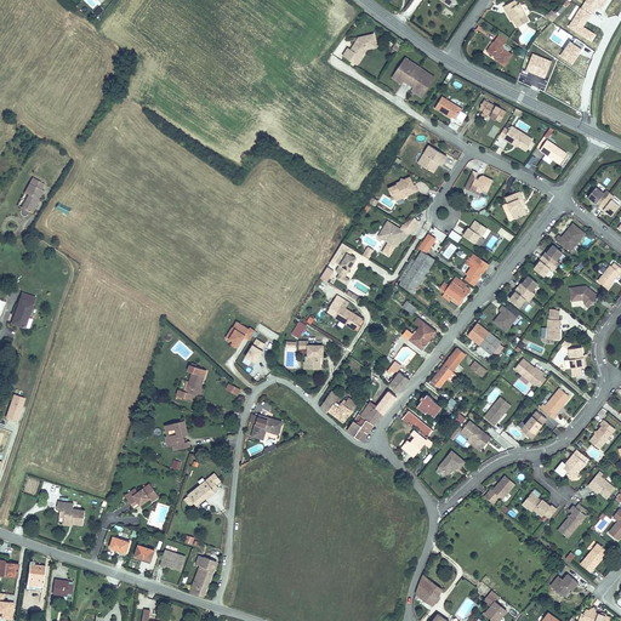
[(604,55),(611,39),(605,35),(609,27),(610,28),(620,5),(620,0),(591,0),(584,15),(596,21),(576,63),(588,69),(590,68),(597,72),(604,55)]
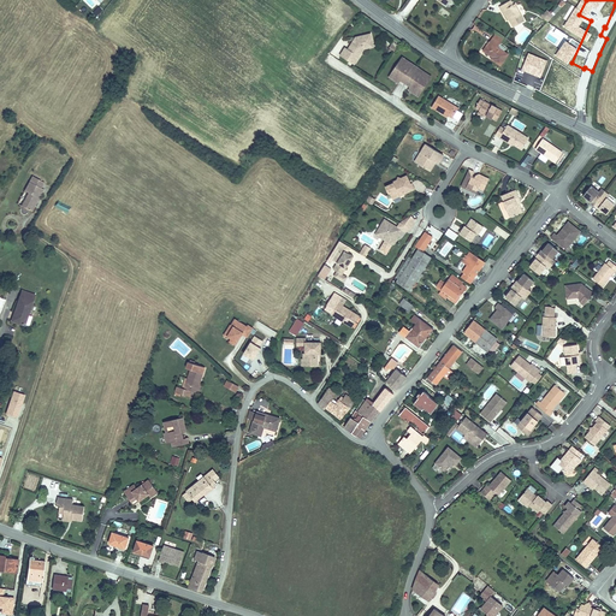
[(525,21),(515,4),(513,5),(510,6),(508,1),(499,6),(502,11),(504,10),(509,19),(514,27),(525,21)]
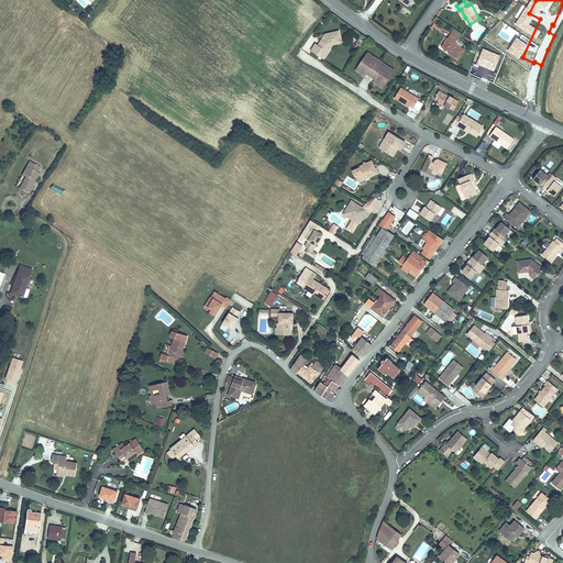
[(88,15),(94,9),(89,6),(84,12),(88,15)]
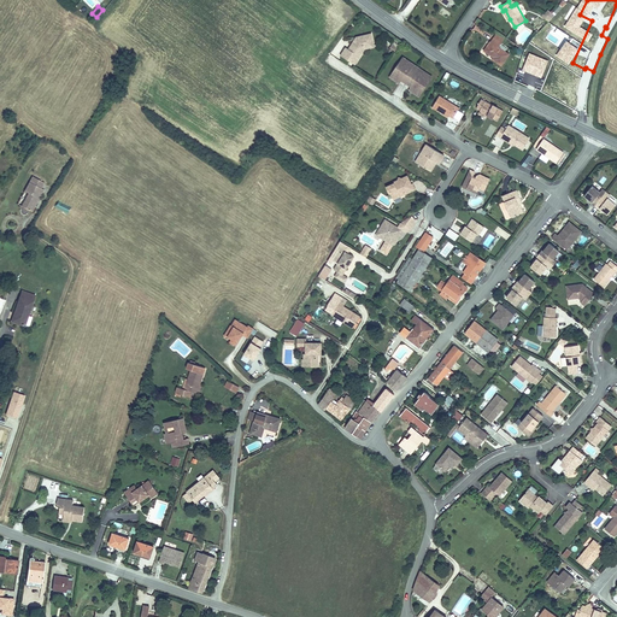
[(341,56),(351,62),(356,54),(359,57),(365,50),(375,47),(371,34),(356,37),(348,50),(346,47),(341,56)]
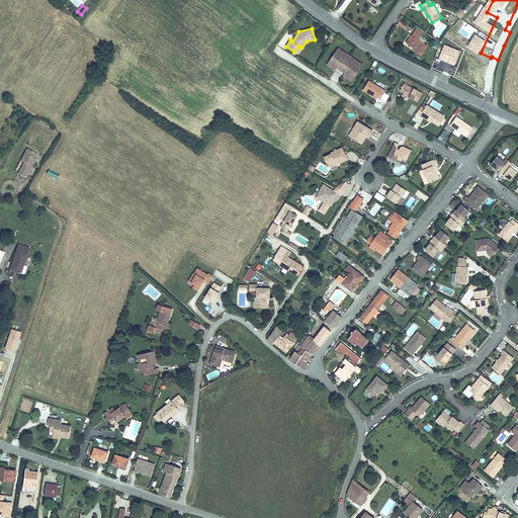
[(423,32),(417,28),(414,31),(421,36),(423,32)]
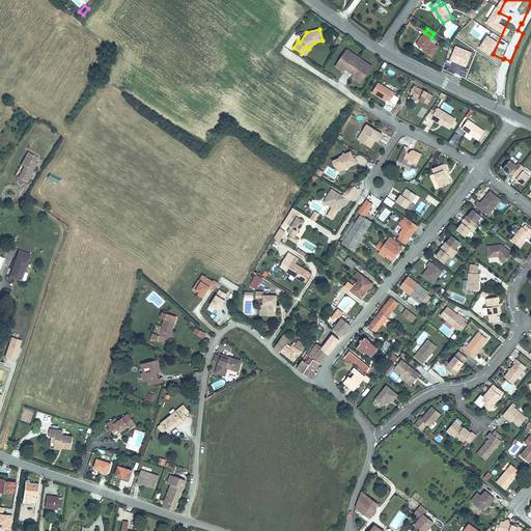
[(435,45),(429,40),(430,37),(431,37),(424,32),(417,44),(425,49),(424,51),(431,56),(438,47),(435,45)]
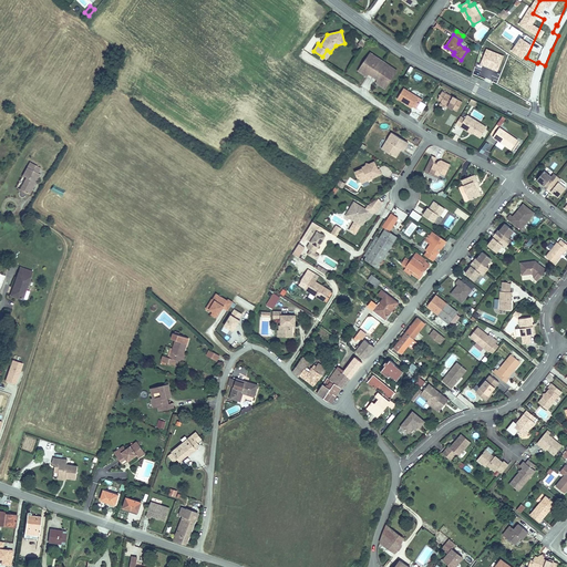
[(496,55),(504,43),(493,35),(485,49),(496,55)]
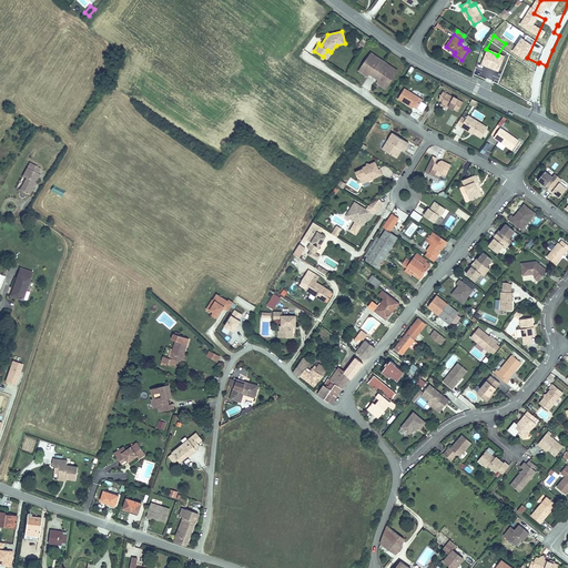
[(366,67),(362,72),(368,77),(369,74),(372,71),(373,72),(375,70),(377,71),(384,62),(372,53),(364,64),(366,67)]
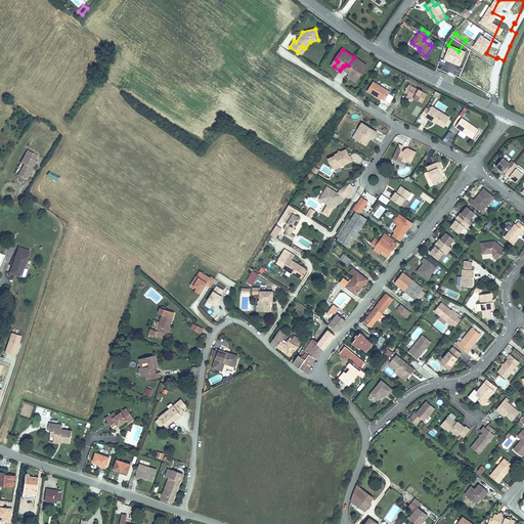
[(354,57),(348,66),(351,68),(350,71),(351,71),(349,74),(347,76),(353,80),(357,75),(359,76),(366,66),(354,57)]
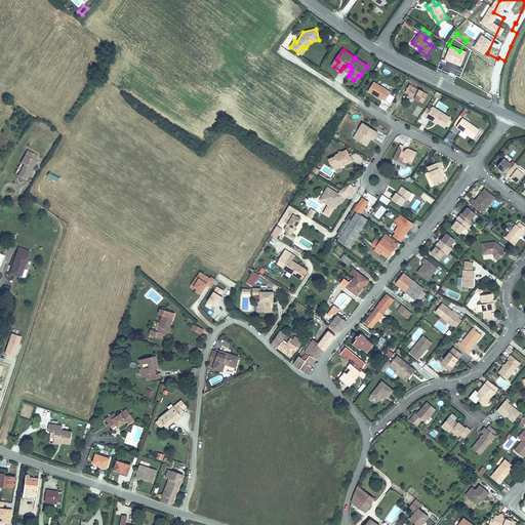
[(499,73),(503,63),(495,59),(491,69),(499,73)]
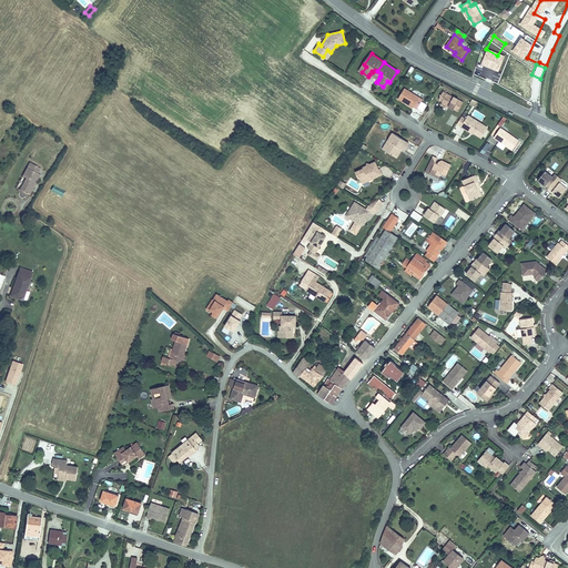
[(484,79),(487,72),(476,67),(474,74),(484,79)]
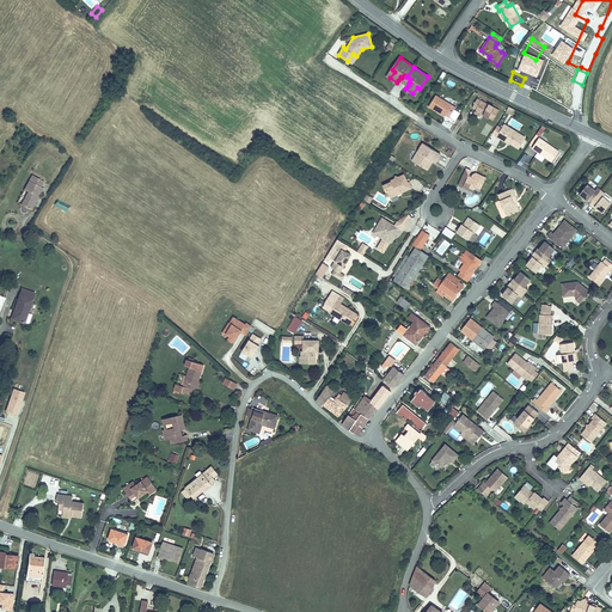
[(552,99),(556,92),(536,81),(532,89),(552,99)]
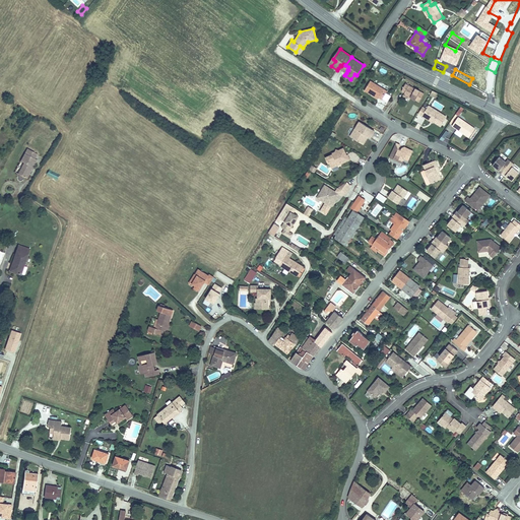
[(387,91),(371,81),(365,90),(378,99),(379,98),(382,100),(387,91)]
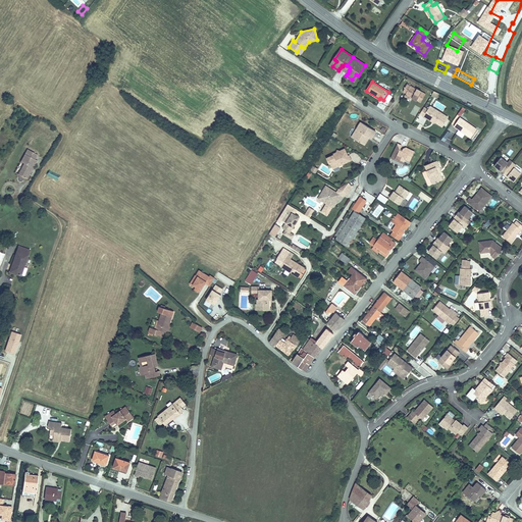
[(426,94),(407,84),(403,92),(406,93),(406,94),(411,97),(421,103),(426,94)]
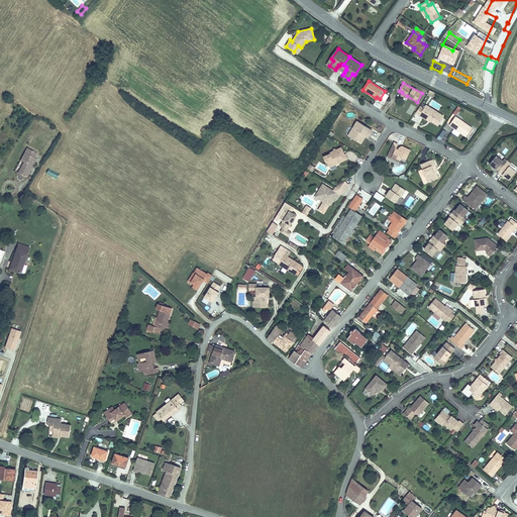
[(427,110),(424,108),(419,115),(423,118),(424,116),(431,121),(438,125),(443,116),(429,107),(427,110)]
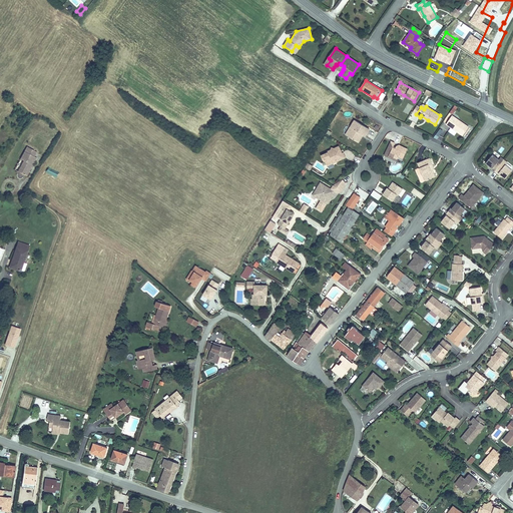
[(469,126),(452,115),(446,124),(463,135),(469,126)]
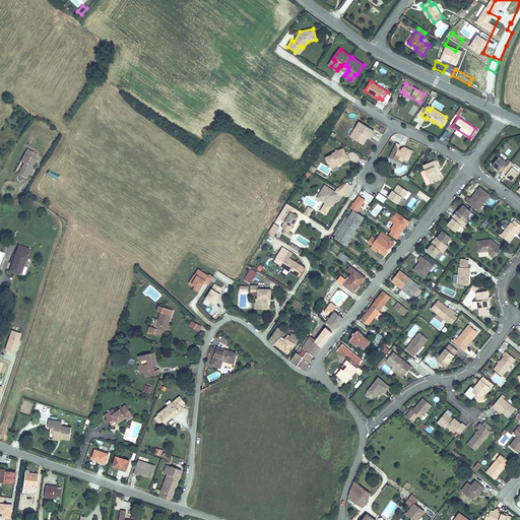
[(355,134),(352,138),(363,144),(367,139),(365,138),(367,136),(368,136),(370,138),(375,131),(373,130),(360,122),(352,132),(355,134)]
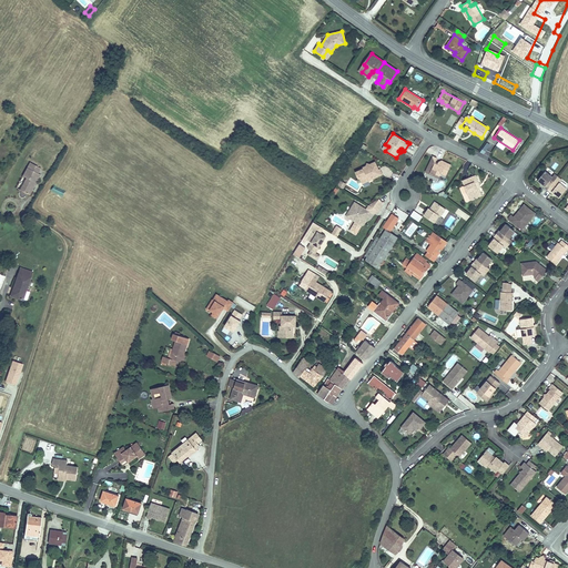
[(483,154),(490,145),(487,143),(479,152),(483,154)]
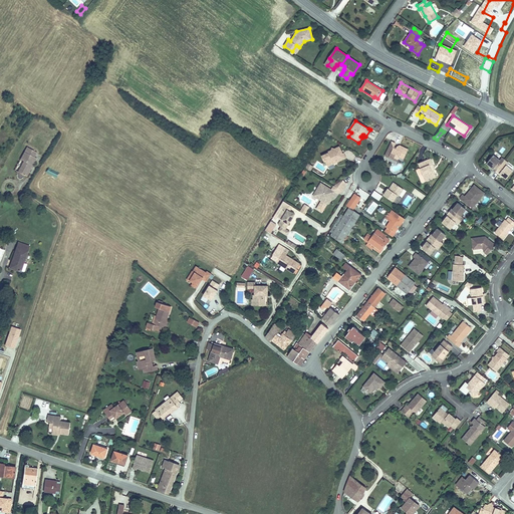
[(396,144),(392,142),(386,156),(394,160),(395,157),(399,159),(400,157),(404,159),(408,150),(400,146),(397,147),(396,149),(394,148),(396,144)]
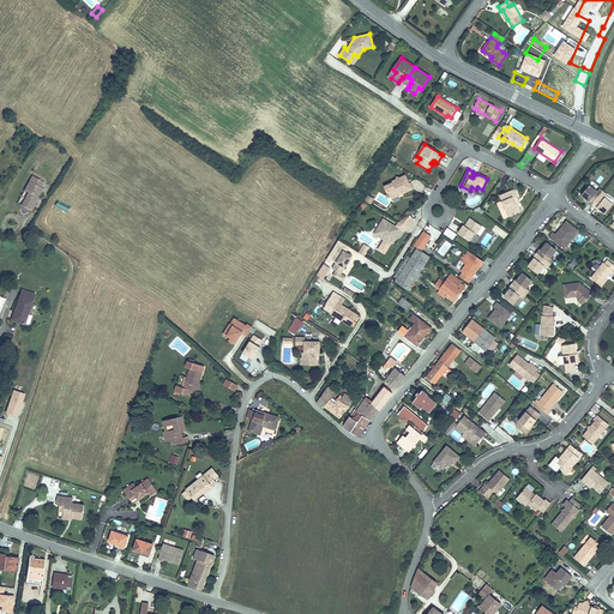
[(29,192),(22,205),(31,211),(36,202),(35,202),(36,198),(37,199),(43,188),(41,187),(44,181),(32,175),(25,190),(29,192)]
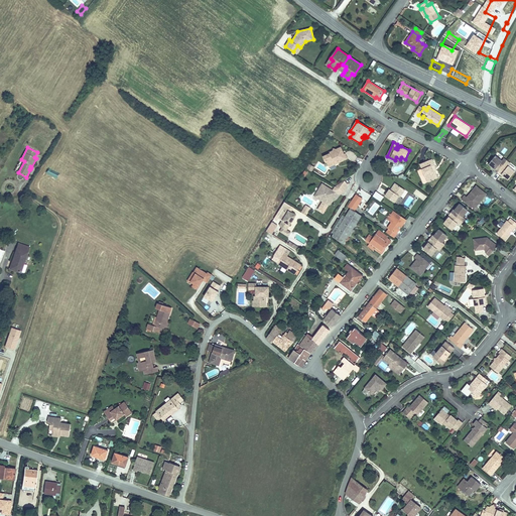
[(336,149),(334,148),(333,150),(330,152),(330,153),(323,156),(326,161),(328,162),(330,166),(336,164),(335,162),(338,160),(339,162),(348,158),(346,153),(344,154),(341,147),(336,149)]
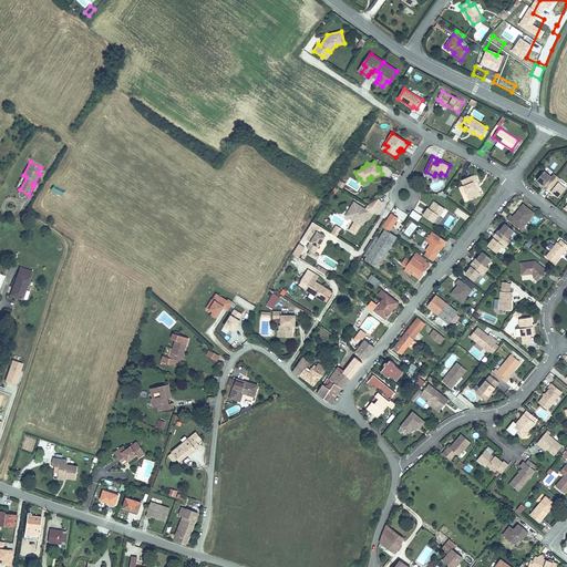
[(566,188),(558,183),(560,179),(554,174),(552,176),(544,171),(537,179),(539,182),(543,184),(542,185),(553,194),(554,193),(556,195),(558,197),(566,188)]
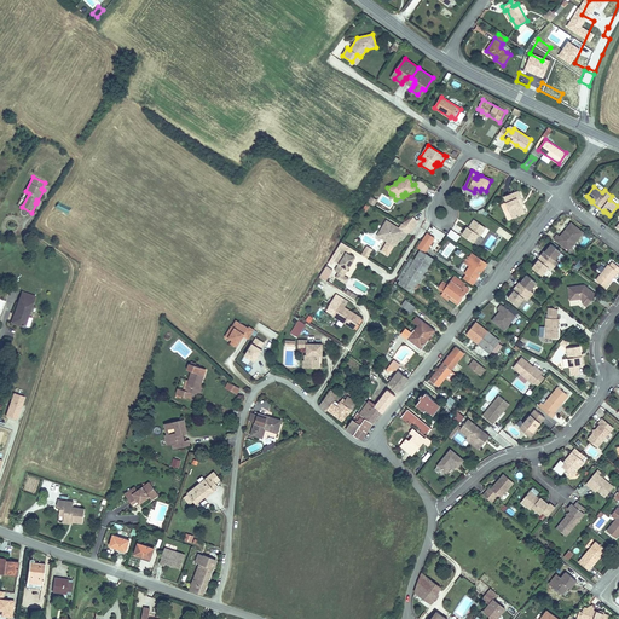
[(504,197),(507,203),(509,209),(504,212),(507,219),(518,214),(519,215),(524,214),(519,203),(524,202),(519,191),(504,197)]
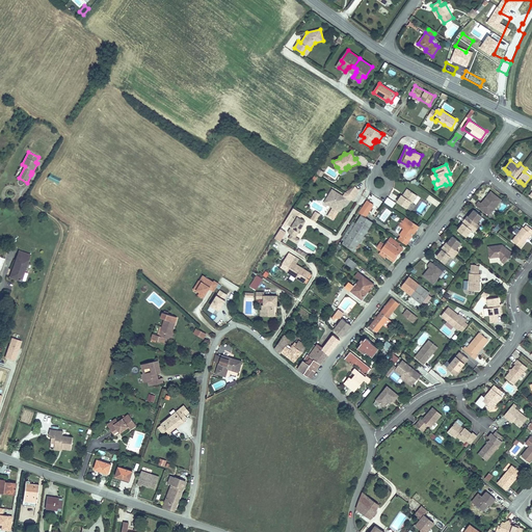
[(349,198),(351,200),(358,190),(354,186),(345,192),(343,195),(333,189),(326,200),(329,202),(333,204),(331,206),(331,207),(339,211),(340,209),(339,207),(341,205),(342,206),(344,203),(345,204),(349,198)]
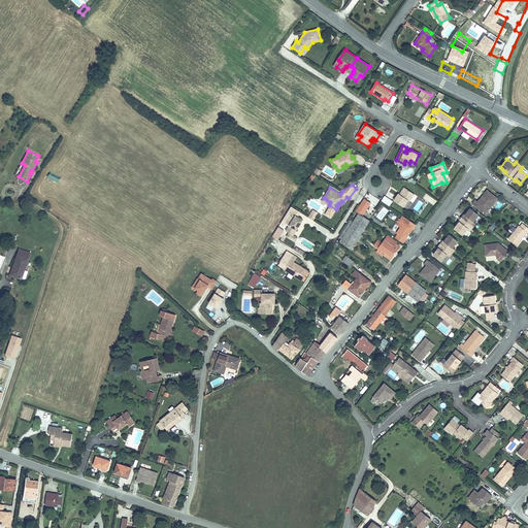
[(401,195),(400,194),(399,194),(394,200),(403,207),(408,200),(409,201),(415,194),(405,188),(401,195)]
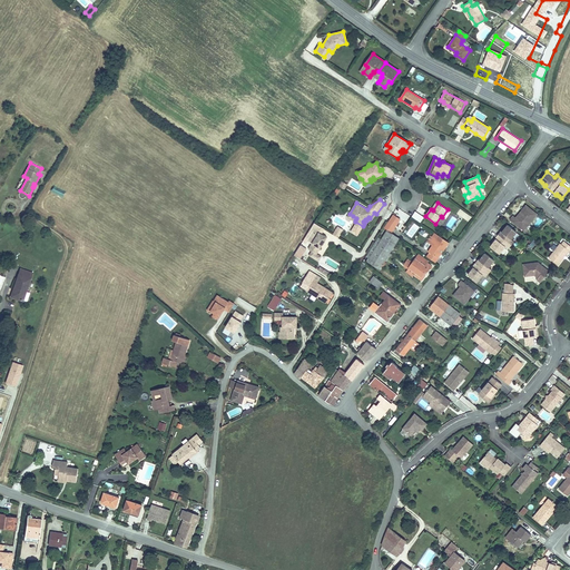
[(524,231),(537,214),(526,205),(520,213),(521,213),(520,215),(519,215),(516,218),(513,216),(510,219),(524,231)]
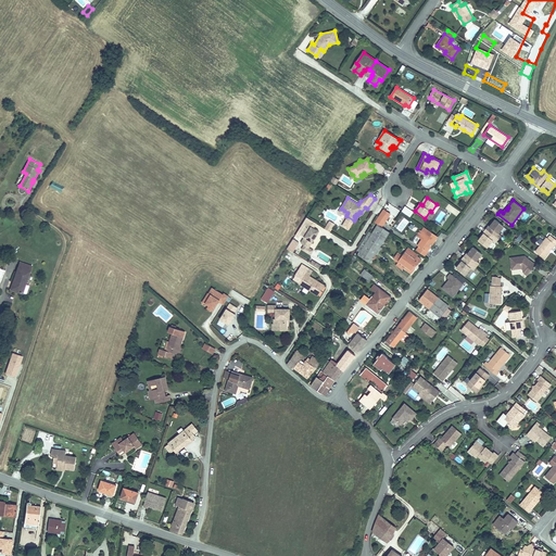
[(450,204),(446,207),(453,213),(456,210),(450,204)]
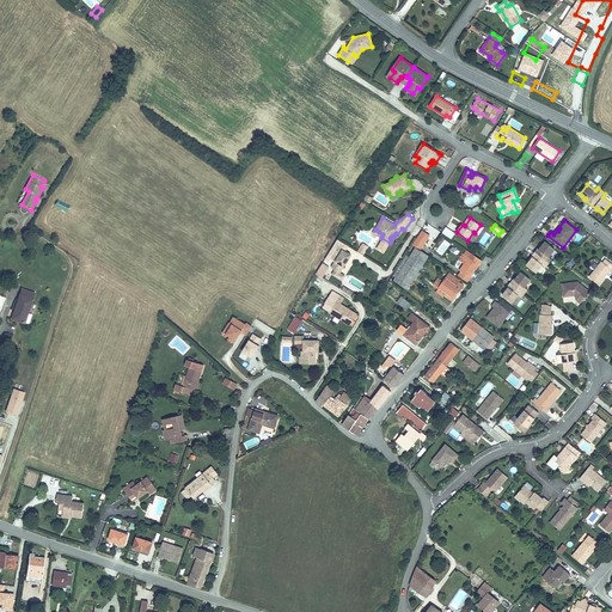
[(416,246),(420,250),(430,236),(422,231),(412,244),(416,246)]
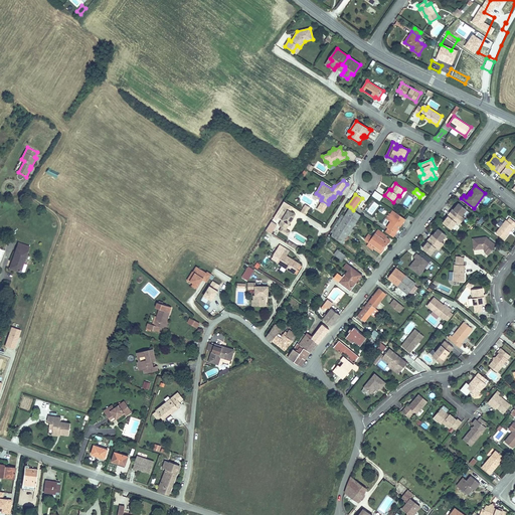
[(279,225),(282,227),(287,229),(296,214),(291,211),(294,207),(284,201),(274,218),(277,220),(279,217),(282,220),(279,225)]
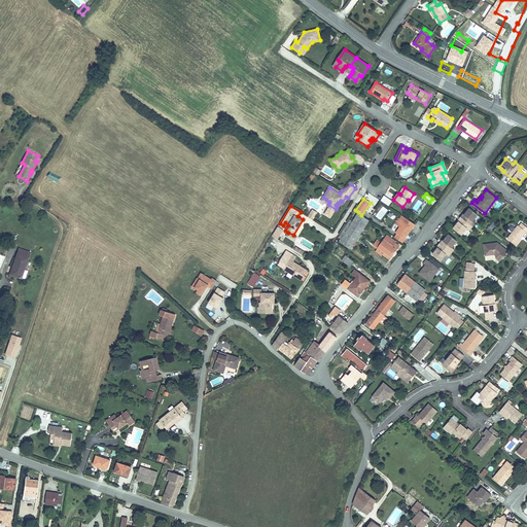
[(469,208),(467,211),(465,213),(464,212),(456,222),(457,223),(456,225),(453,227),(462,235),(467,227),(469,230),(475,223),(472,221),(478,214),(469,208)]
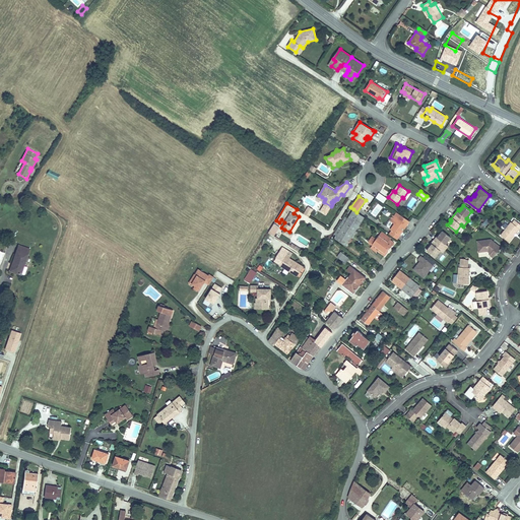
[(313,210),(309,207),(304,214),(309,216),(313,210)]
